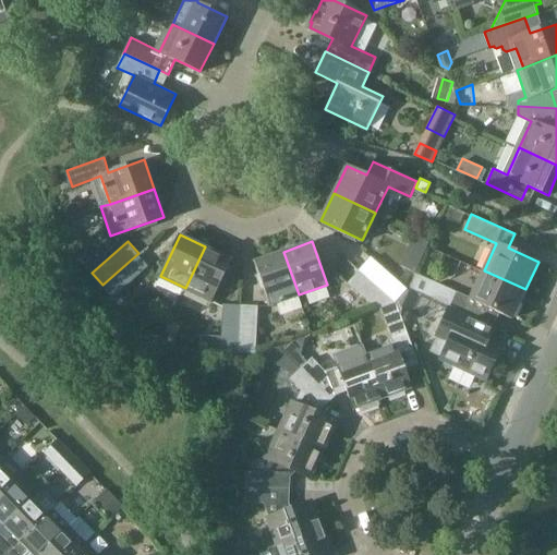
[(205,246),(185,288),(212,300),(231,258),(205,246)]
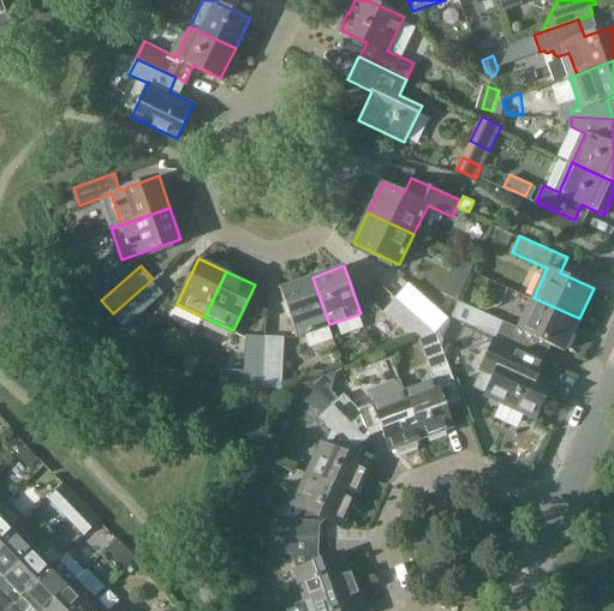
[(329,324),(313,277),(280,288),(297,336),(329,324)]
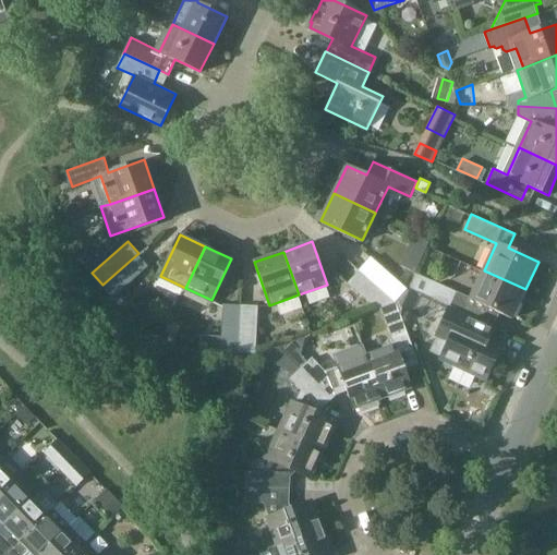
[(138,253),(103,285),(112,298),(148,266),(138,253)]
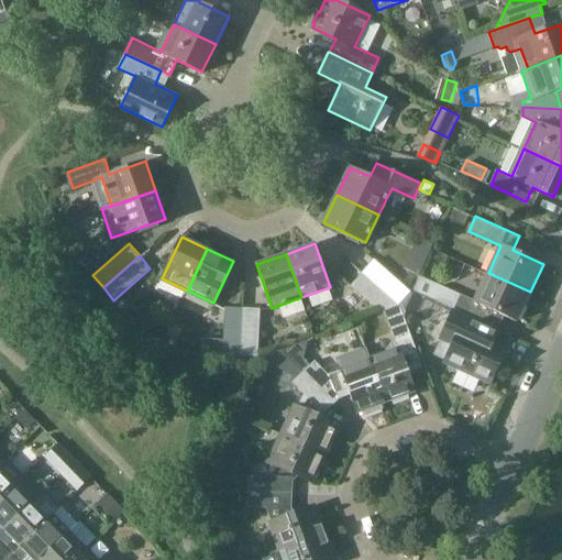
[(374,259),(363,271),(399,304),(408,294),(410,291),(374,259)]
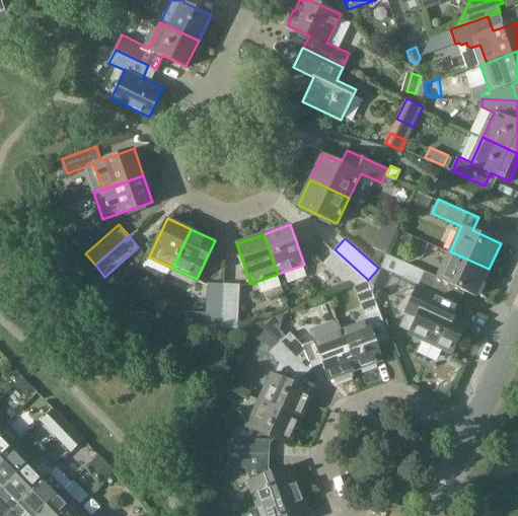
[(351,286),(354,285),(368,280),(335,249),(323,263),(351,286)]
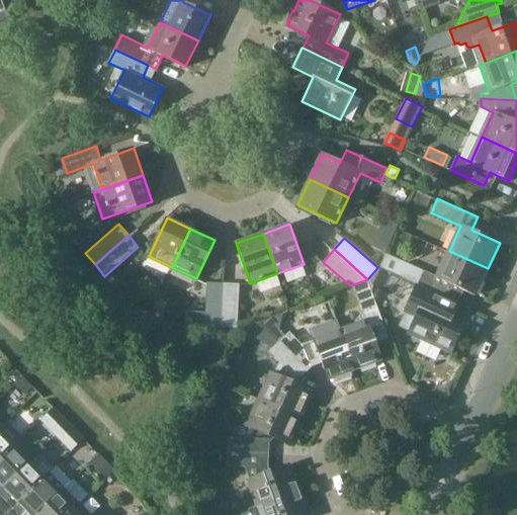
[(425,269),(418,282),(458,302),(464,288),(476,293),(488,268),(449,251),(437,275),(425,269)]
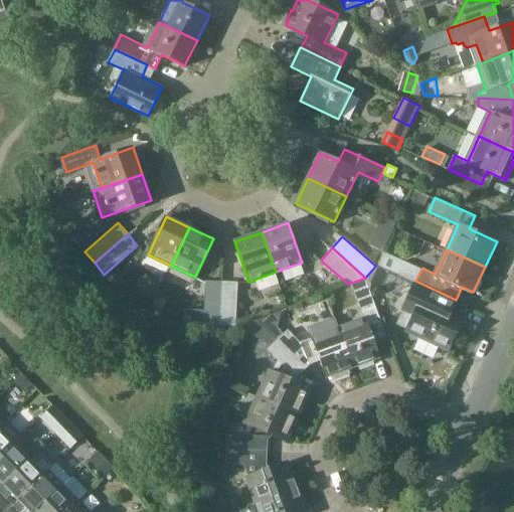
[(373,269),(365,278),(370,292),(379,274),(373,269)]
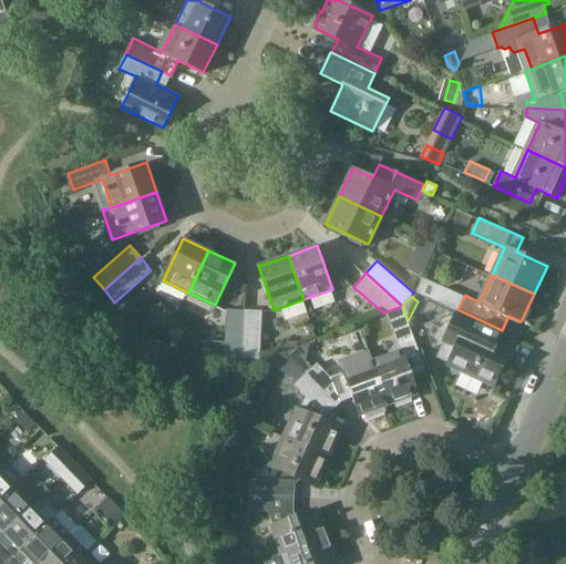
[(400,349),(372,360),(389,403),(418,392),(403,351),(418,347),(408,321),(402,306),(387,311),(400,349)]
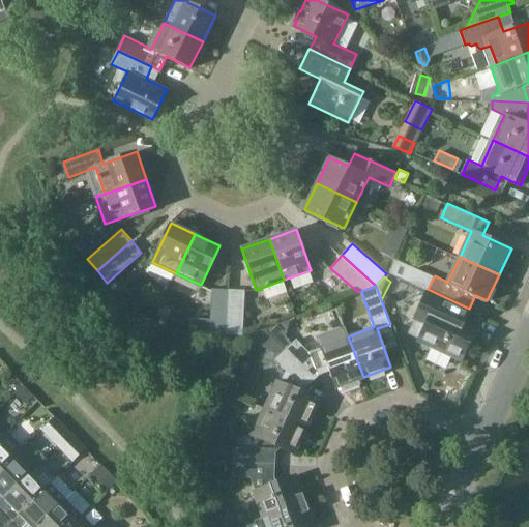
[(210,333),(227,334),(229,289),(212,288),(210,333)]
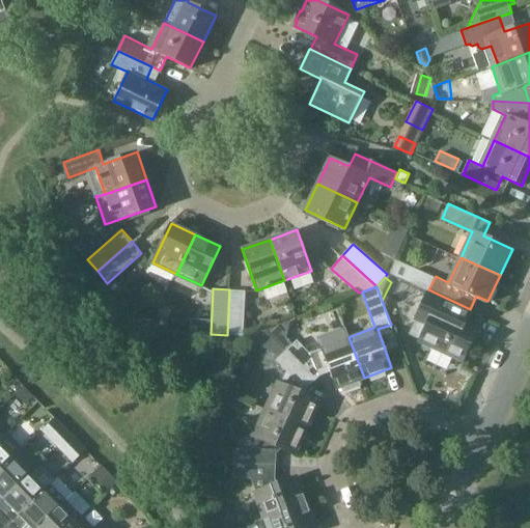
[(229,289),(227,335),(244,336),(246,290),(229,289)]
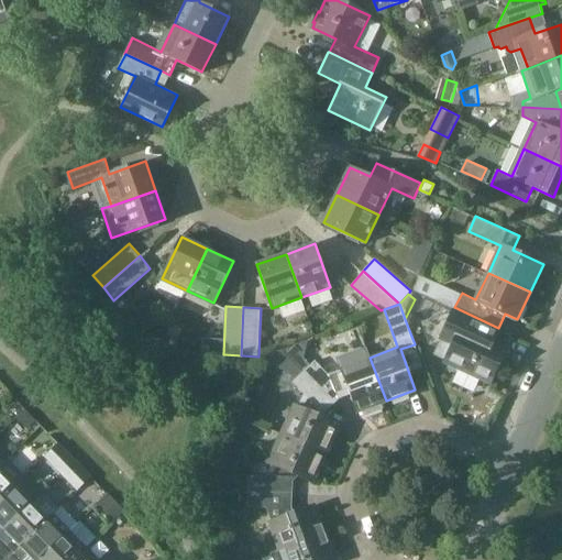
[(482,379),(483,376),(489,380),(504,348),(492,342),(498,328),(454,307),(441,338),(455,343),(448,361),(459,365),(458,368),(482,379)]
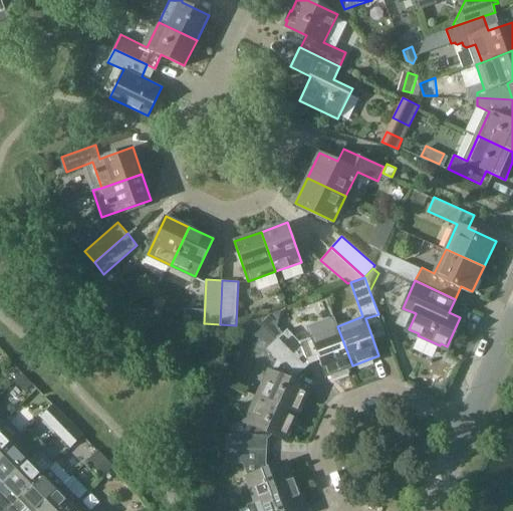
[(271,370),(260,396),(298,414),(310,388),(294,380),(296,375),(305,366),(303,364),(271,331),(258,317),(243,322),(248,331),(266,339),(270,344),(267,347),(277,358),(272,370),(271,370)]
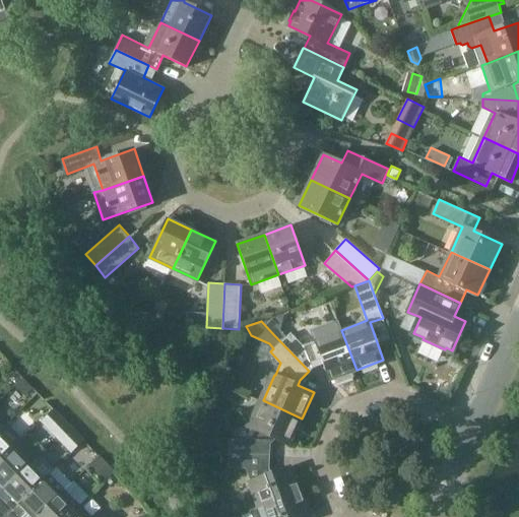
[(280,329),(274,335),(307,369),(317,360),(322,358),(330,380),(335,378),(337,381),(352,376),(351,372),(357,370),(341,330),(329,334),(328,330),(324,329),(315,332),(314,337),(315,339),(315,340),(303,344),(290,331),(286,335),(280,329)]
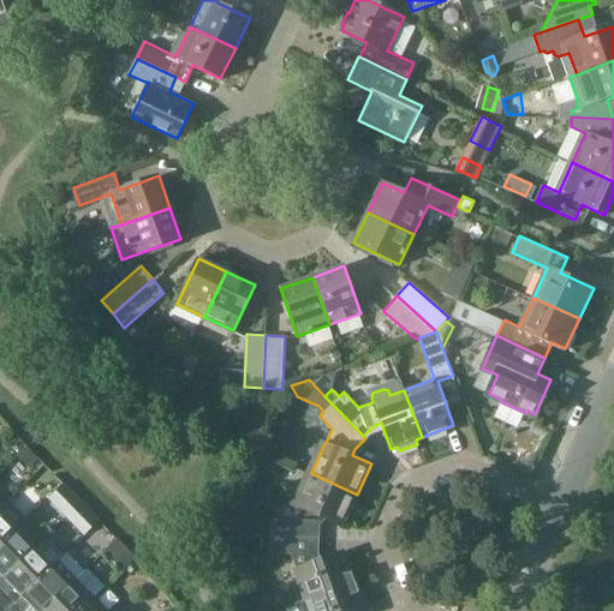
[(40,457),(28,445),(19,454),(30,466),(40,457)]
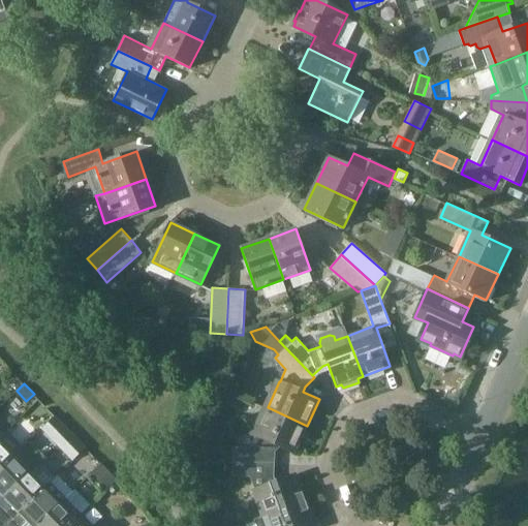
[(235,446),(235,461),(276,461),(276,450),(278,444),(296,452),(307,426),(268,407),(255,434),(256,434),(250,447),(235,446)]
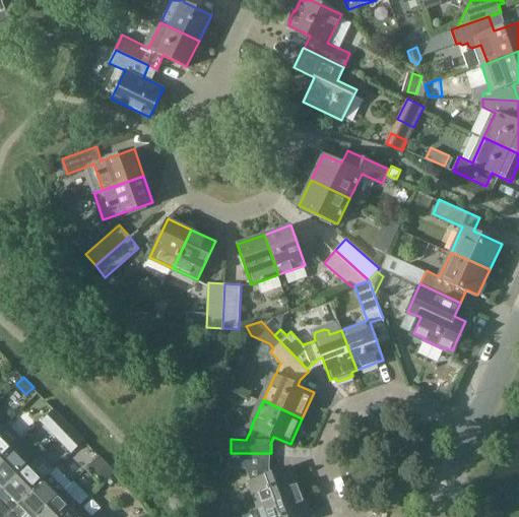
[(0,459),(22,438),(7,423),(0,429),(0,459)]
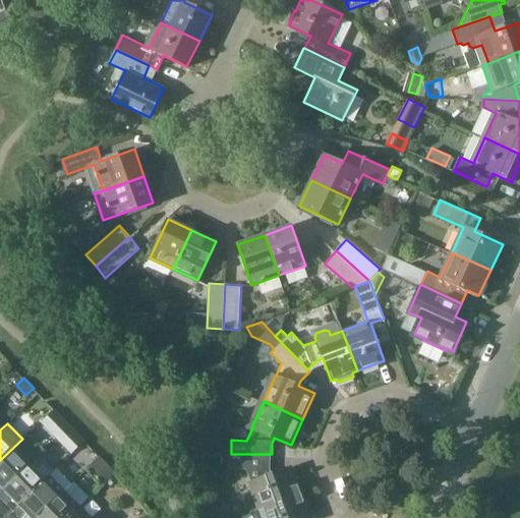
[(0,484),(3,488),(29,463),(38,454),(22,439),(0,460),(0,484)]
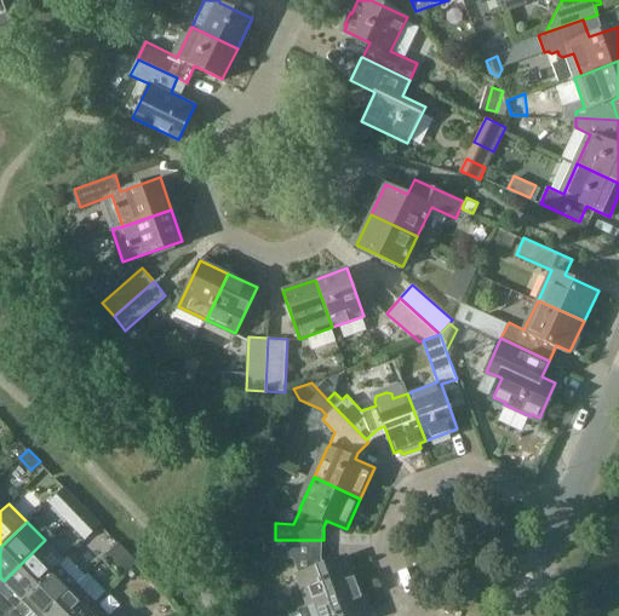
[(241,537),(252,536),(251,522),(241,523),(241,537)]
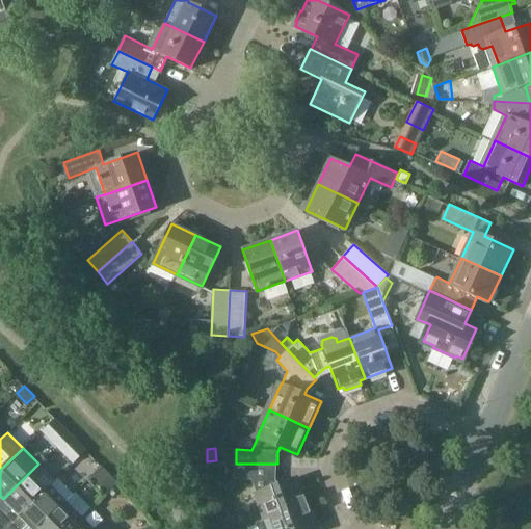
[(259,491),(268,518),(308,503),(297,476),(279,483),(276,478),(277,464),(236,464),(236,478),(254,478),(259,491)]
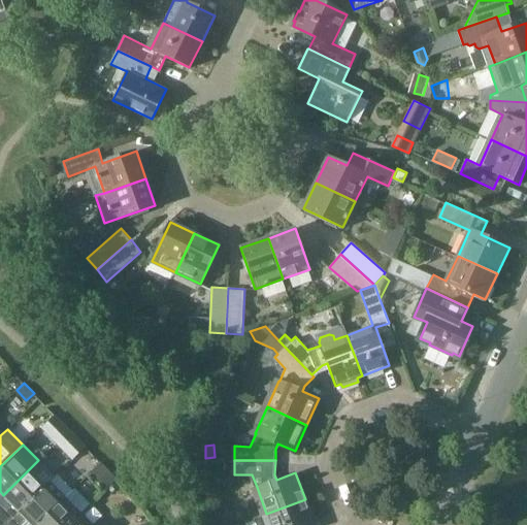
[(116,477),(101,462),(92,471),(106,486),(116,477)]
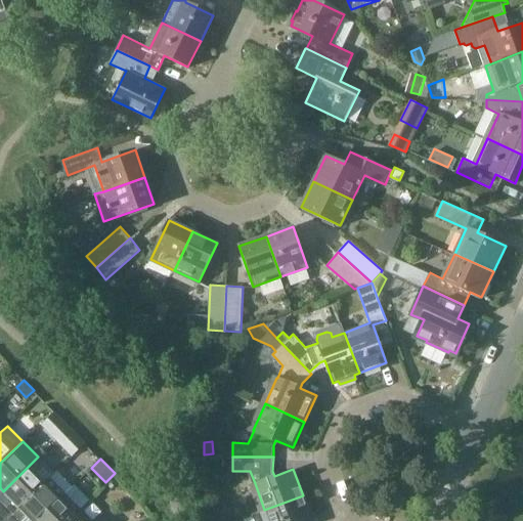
[(0,520),(3,520),(44,482),(29,466),(3,491),(12,501),(0,513),(0,520)]
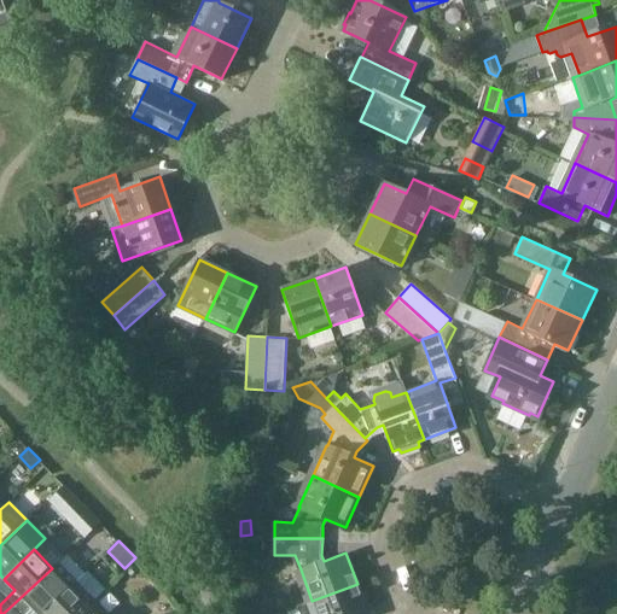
[(21,613),(30,606),(38,613),(42,613),(70,586),(77,580),(58,562),(52,568),(4,613),(21,613)]
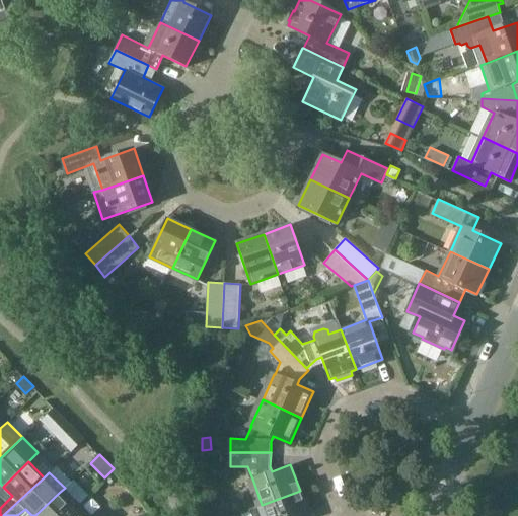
[(67,515),(80,504),(65,488),(59,493),(35,515),(67,515)]
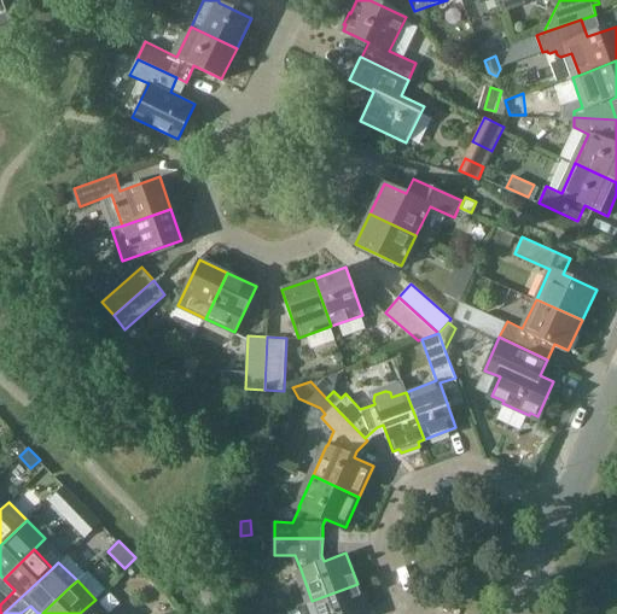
[(368,613),(358,584),(312,601),(301,604),(304,613),(368,613)]
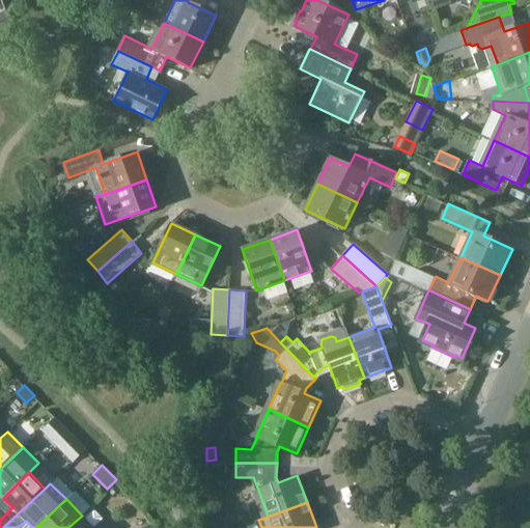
[(93,527),(82,516),(68,527),(93,527)]
